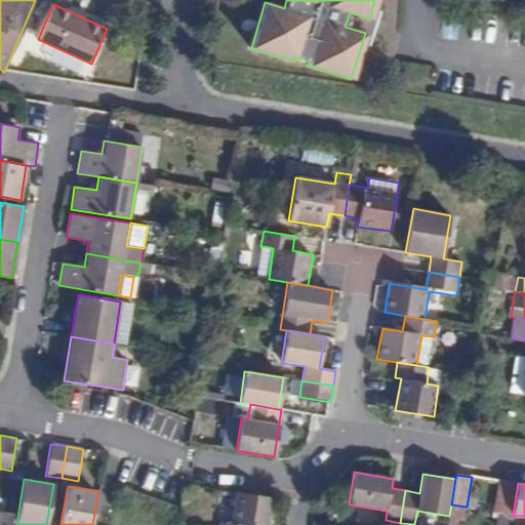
[(270,524),(275,497),(237,491),(232,522),(219,521),(218,524),(270,524)]
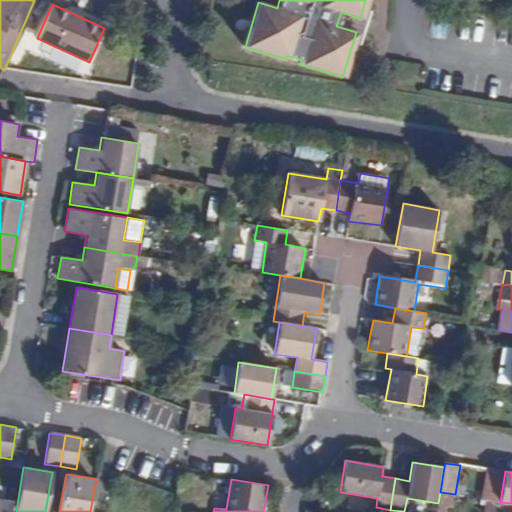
[(0,499),(0,511),(10,511),(13,501),(0,499)]
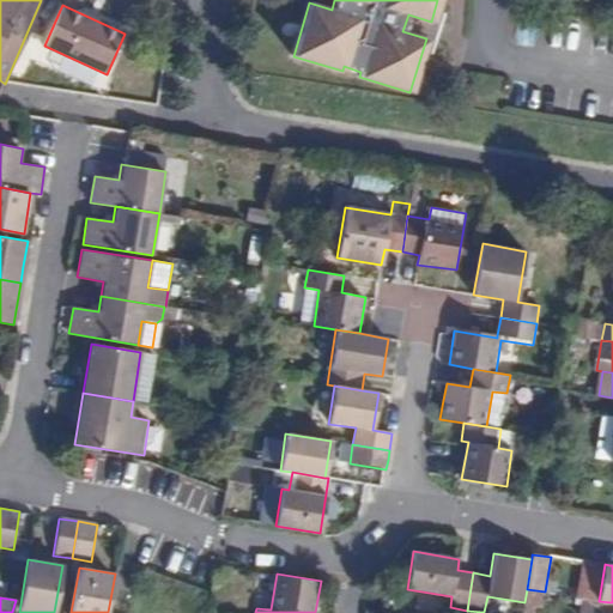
[(612,612),(612,602),(599,601),(581,598),(577,612),(612,612)]
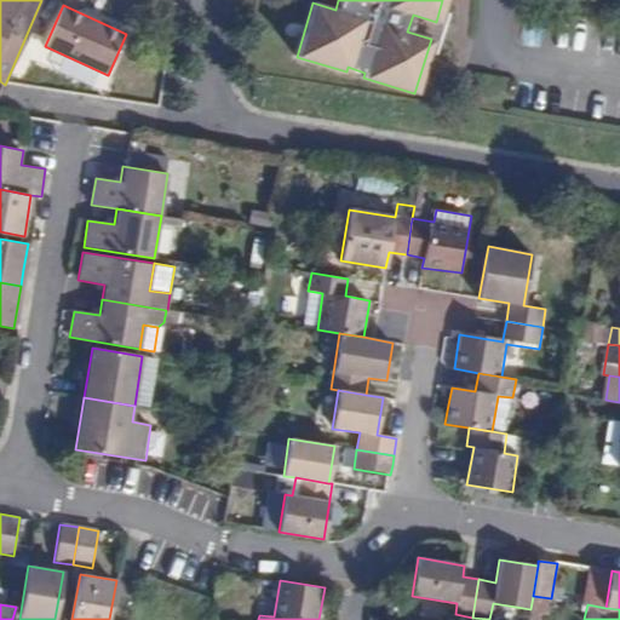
All buildings are outlined.
